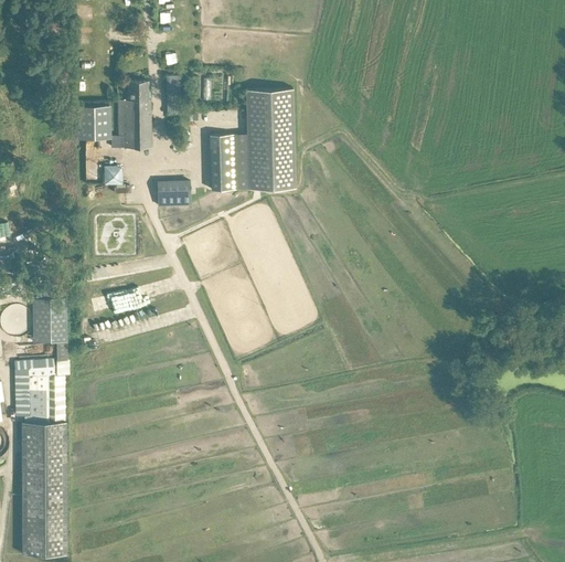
[(95,20),(95,11),(81,11),(81,21),(95,20)]
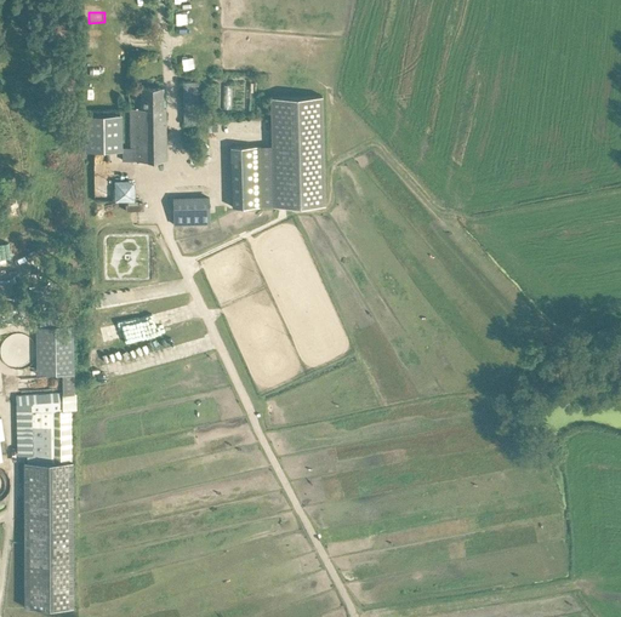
[(182,70),(201,70),(201,58),(182,58),(182,70)]
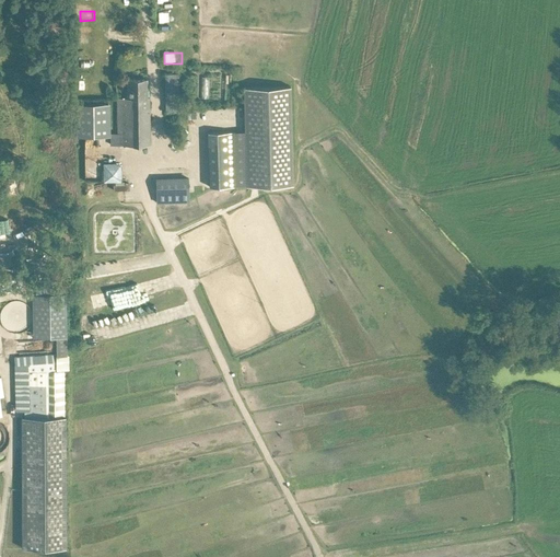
[(117,100),(118,136),(109,136),(109,139),(111,148),(118,147),(150,148),(149,100),(147,100),(147,82),(127,82),(127,99),(125,99),(125,100),(117,100)]
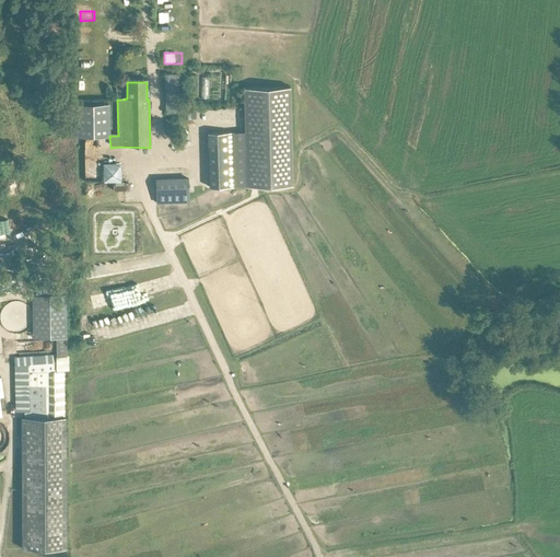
[(177,114),(176,85),(165,85),(165,115),(177,114)]
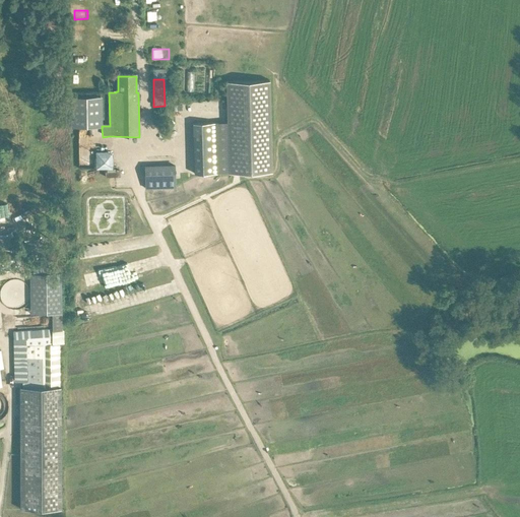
[(270,82),(226,83),(228,124),(229,175),(272,174),(270,82)]
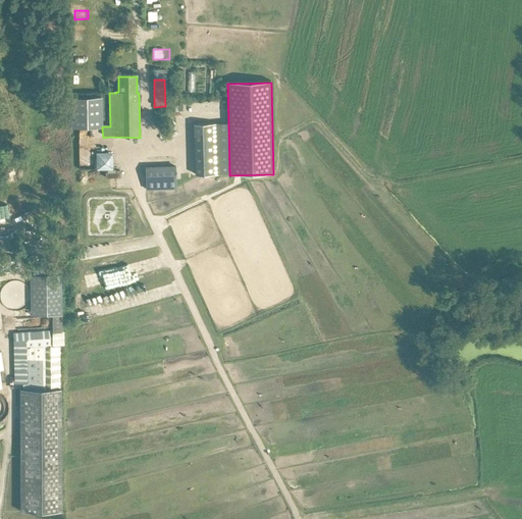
[(102,99),(70,100),(71,130),(102,130),(102,126),(102,99)]
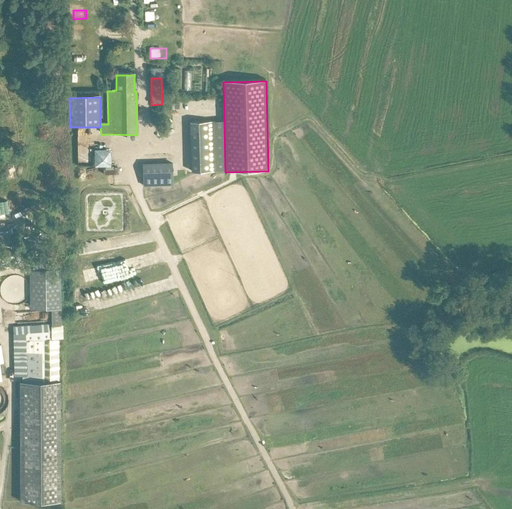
[(80,150),(90,150),(90,128),(80,128),(80,150)]
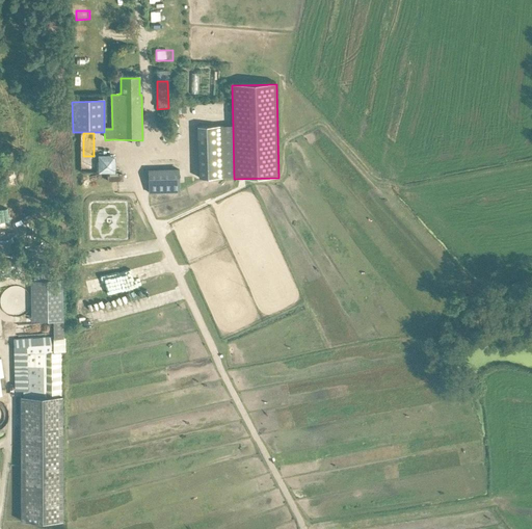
[(113,154),(96,154),(96,174),(113,174),(113,154)]
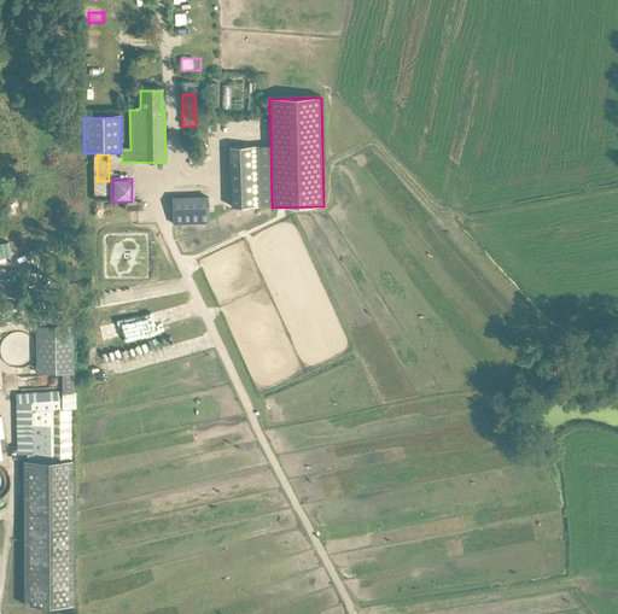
[(210,199),(172,200),(173,227),(210,226),(210,199)]
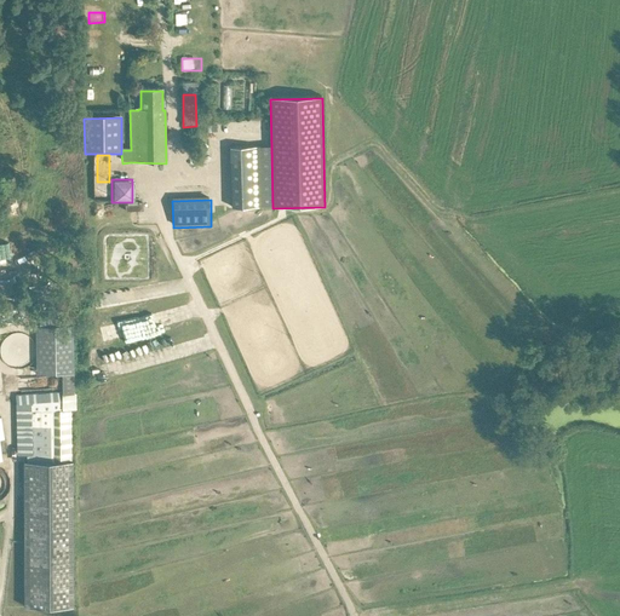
[(62,321),(62,305),(32,306),(33,322),(62,321)]
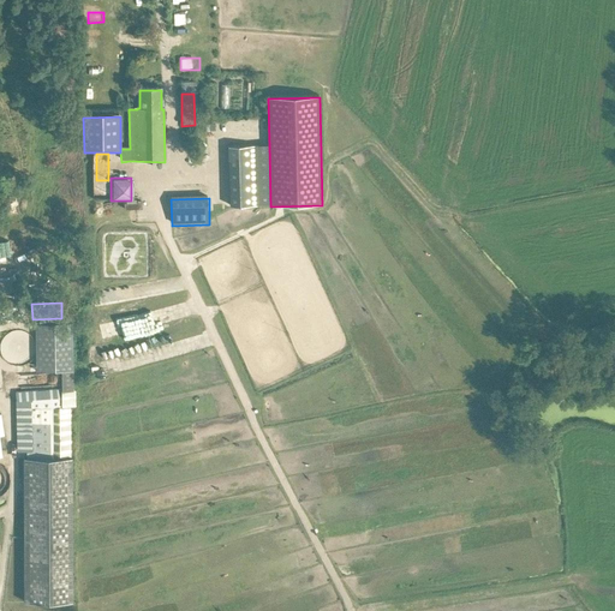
[(24,310),(0,310),(0,324),(25,323),(24,310)]
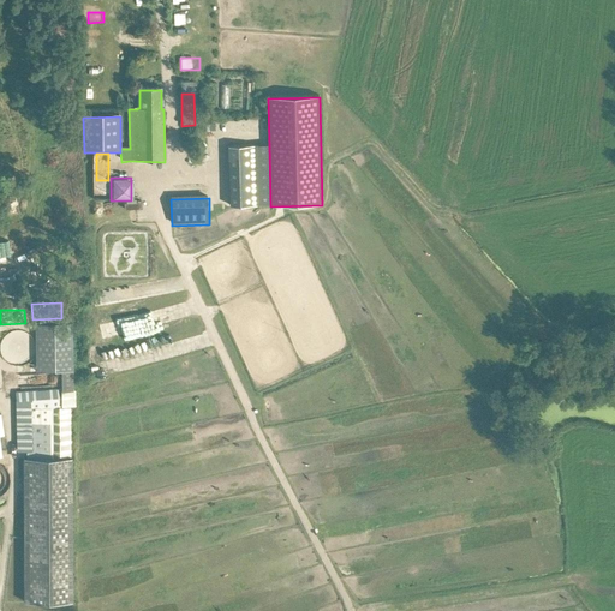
[(0,325),(0,329),(7,366),(18,364),(16,354),(18,353),(16,341),(13,341),(10,324),(0,325)]
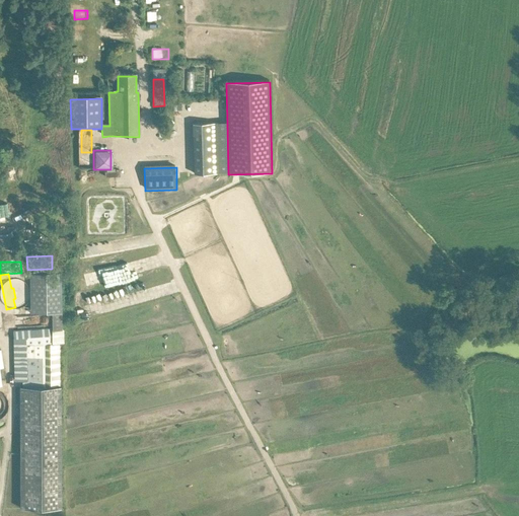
[(61,275),(29,276),(30,316),(52,315),(62,315),(61,275)]
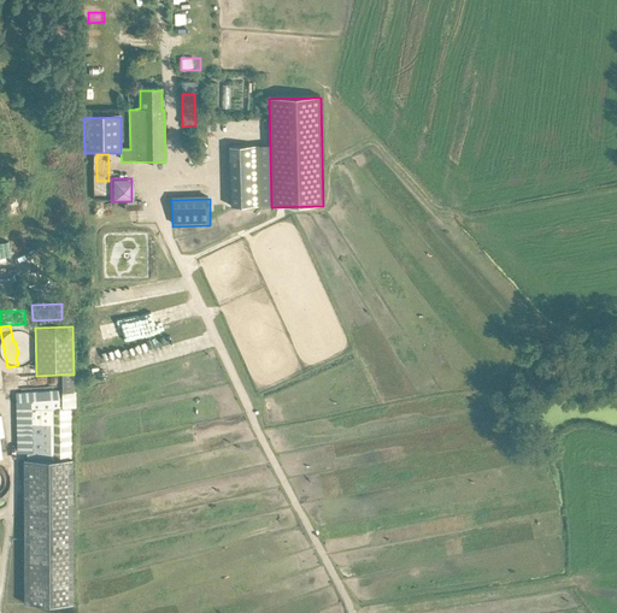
[(23,395),(16,395),(17,455),(28,455),(28,463),(69,463),(69,412),(75,412),(74,394),(74,375),(62,375),(62,393),(23,395)]
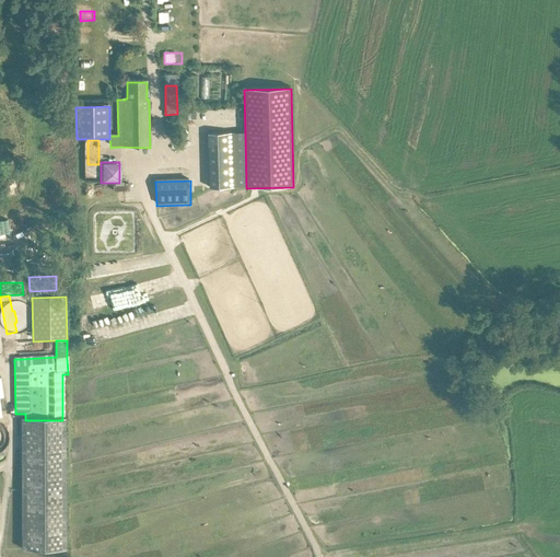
[(25,420),(22,420),(23,550),(66,550),(66,524),(66,515),(66,420),(62,420),(25,420)]
